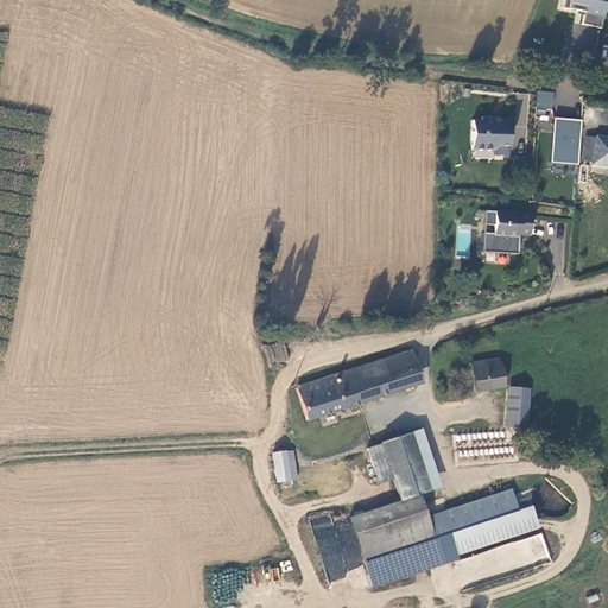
[(606,0),(564,0),(564,8),(587,13),(584,26),(601,30),(606,0)]
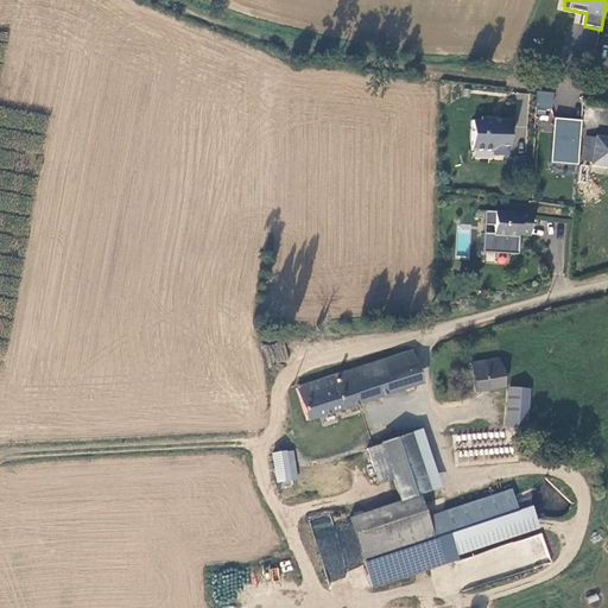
[(552,94),(537,90),(536,106),(550,108),(552,94)]
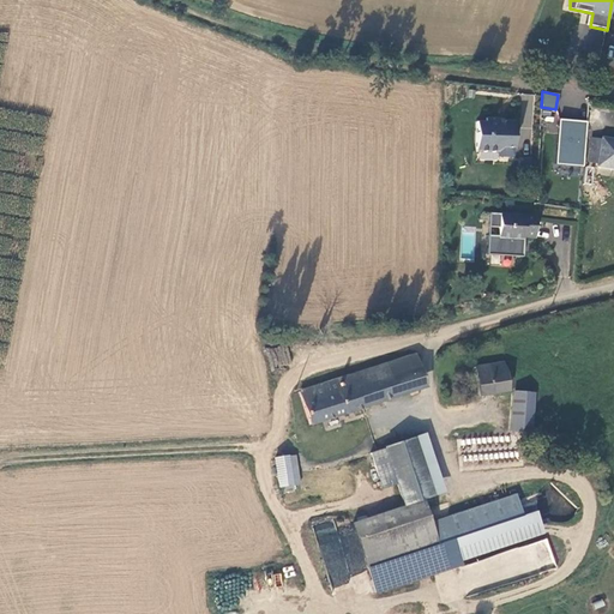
[(476,122),(475,152),(497,154),(501,150),(513,150),(515,121),(505,121),(503,124),(500,124),(500,119),(486,119),(486,124),(476,122)]
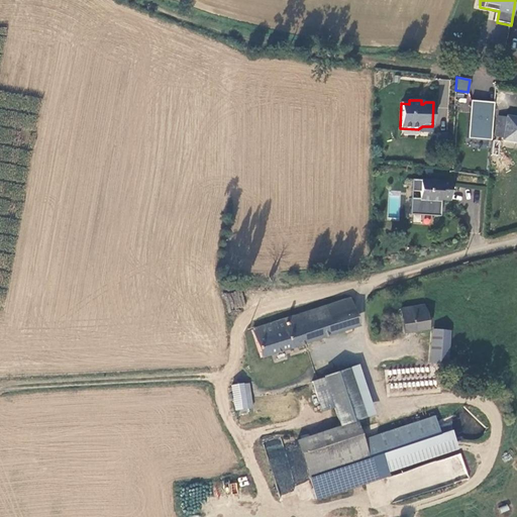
[(494,103),(471,101),(468,138),(491,140),(494,103)]
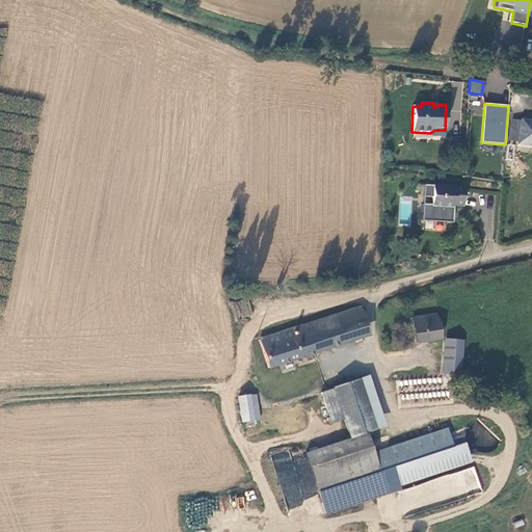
[(512,121),(509,141),(516,142),(516,144),(531,147),(531,121),(521,120),(521,122),(512,121)]
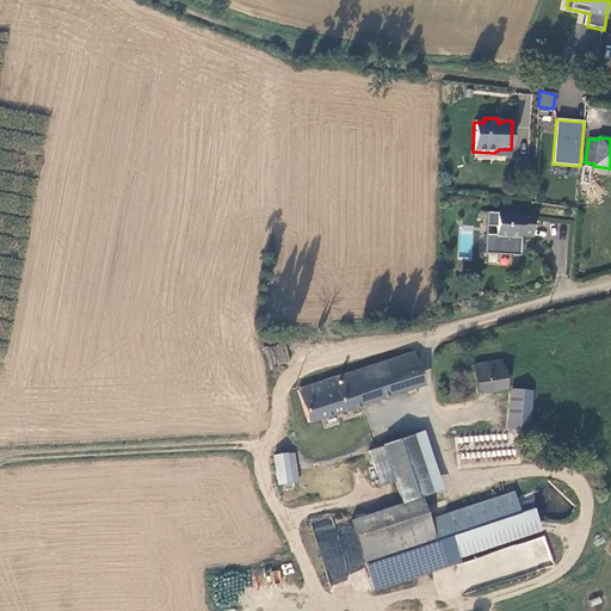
[(532,216),(487,214),(486,228),(497,229),(497,236),(487,236),(486,255),(519,257),(520,238),(531,238),(532,216)]
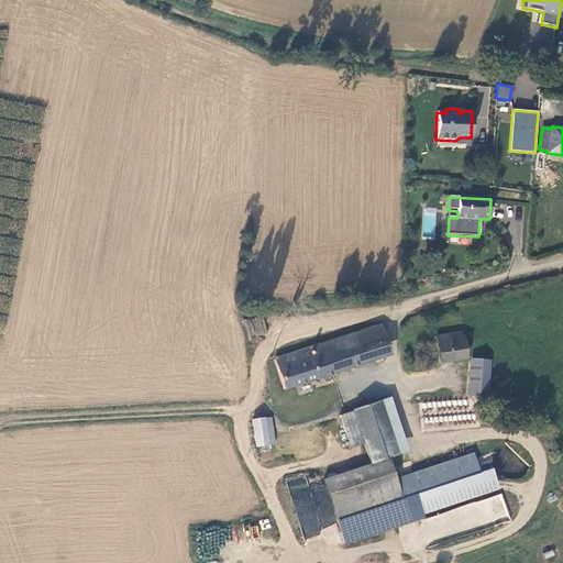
[(244,320),(245,334),(264,333),(264,319),(244,320)]
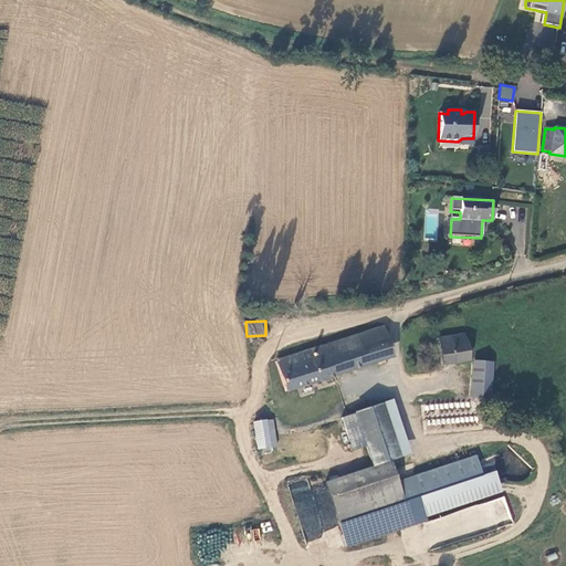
[(387,360),(378,331),(276,363),(281,378),(285,392),(387,360)]
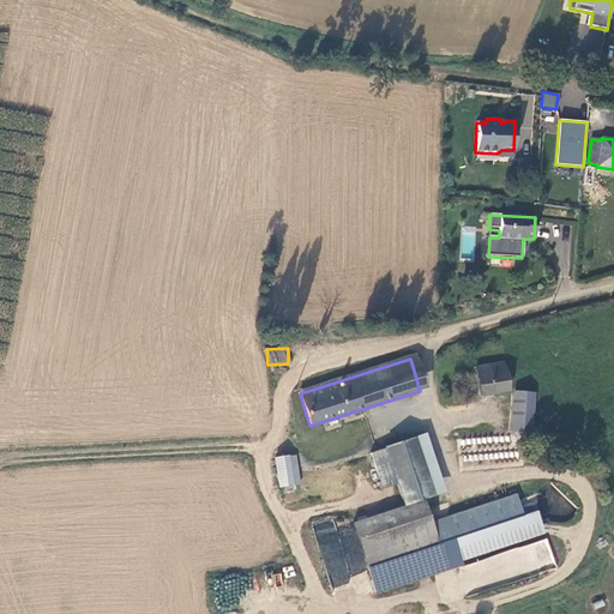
[(501,362),(487,366),(475,368),(479,396),(506,390),(501,362)]
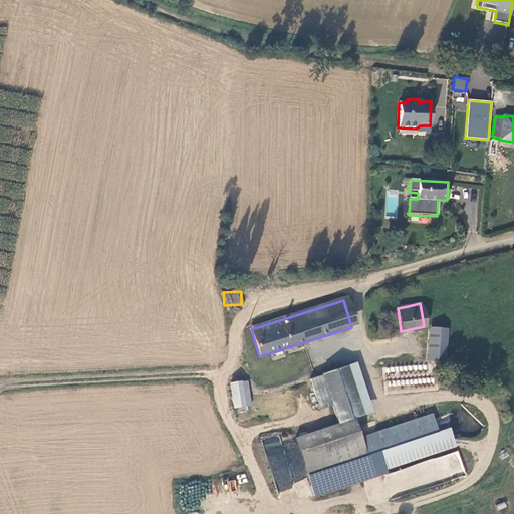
[(428,361),(444,361),(446,330),(430,330),(428,361)]
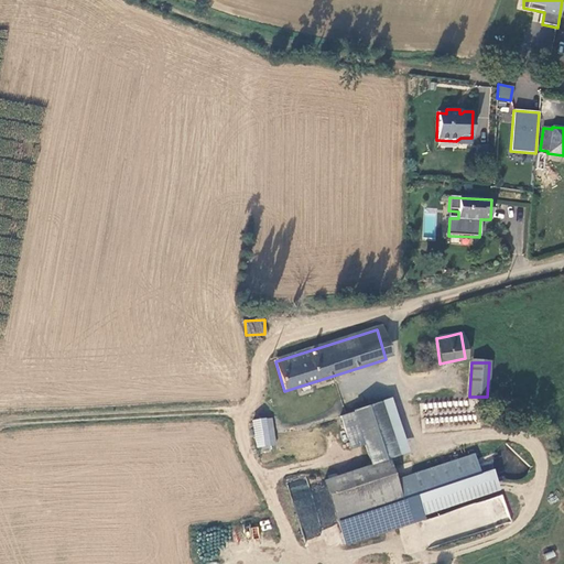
[(365,447),(371,466),(390,461),(409,454),(391,398),(354,411),(365,447)]
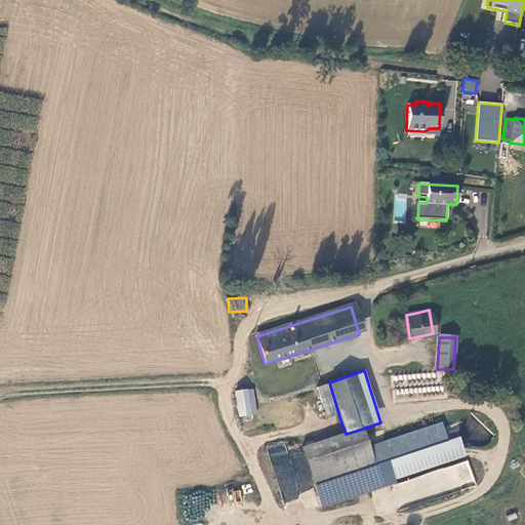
[(339,416),(329,382),(316,388),(326,420),(339,416)]
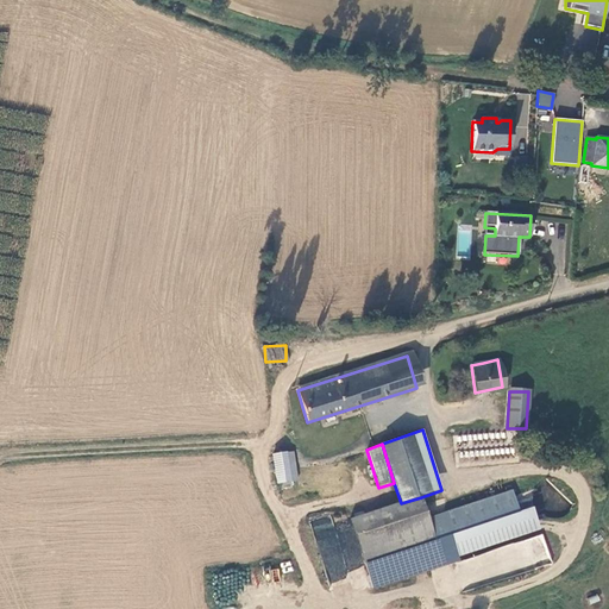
[(286,453),(272,454),(276,484),(292,483),(286,453)]
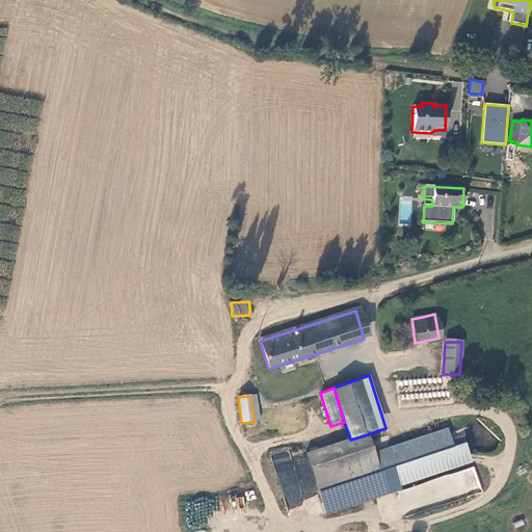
[(447,428),(374,453),(380,471),(453,447),(447,428)]
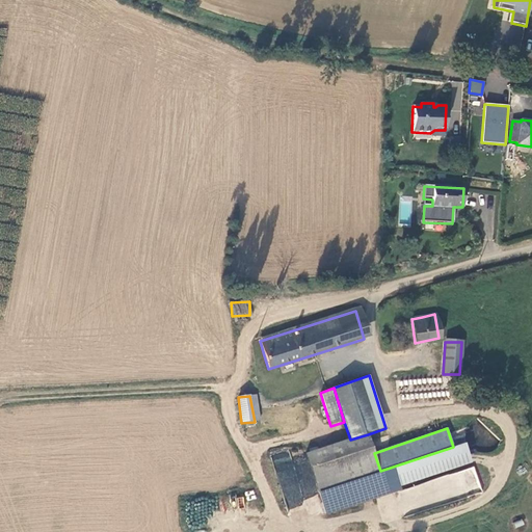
[(471,463),(463,444),(453,447),(380,471),(374,453),(368,434),(350,440),(306,454),(325,514),(400,490),(399,487),(471,463)]
